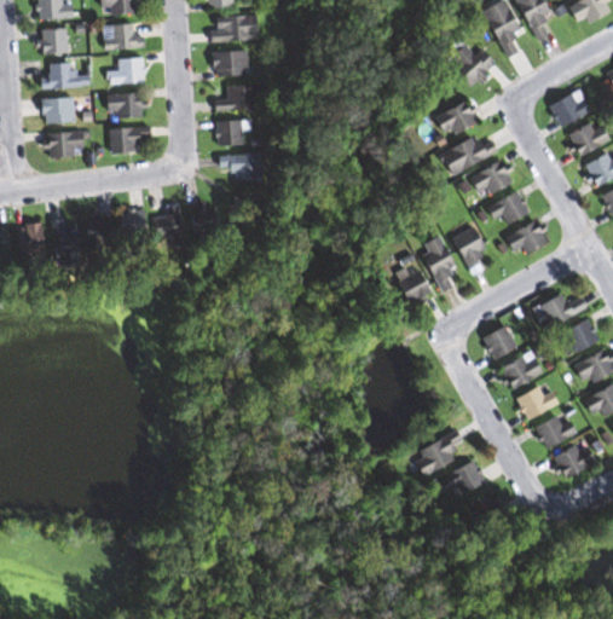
[(38,0),(38,19),(74,21),(74,5),(64,5),(64,0),(38,0)]
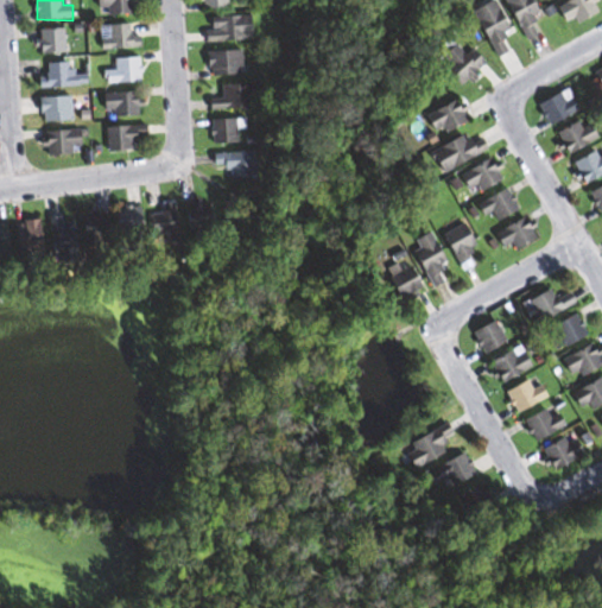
[(135,0),(97,0),(97,14),(137,14),(135,0)]
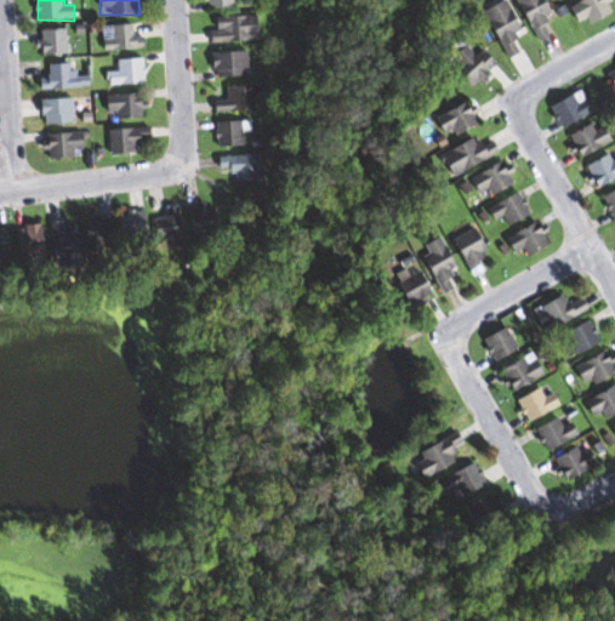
[(520,52),(516,39),(523,35),(507,0),(505,0),(485,9),(507,60),(520,52)]
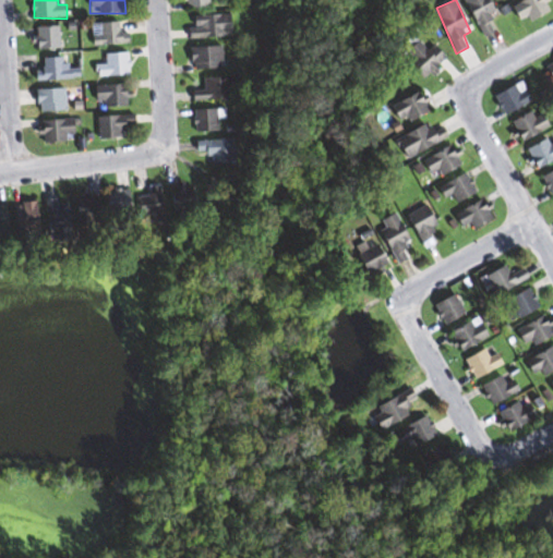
[(466,0),(481,37),(500,31),(488,0),(466,0)]
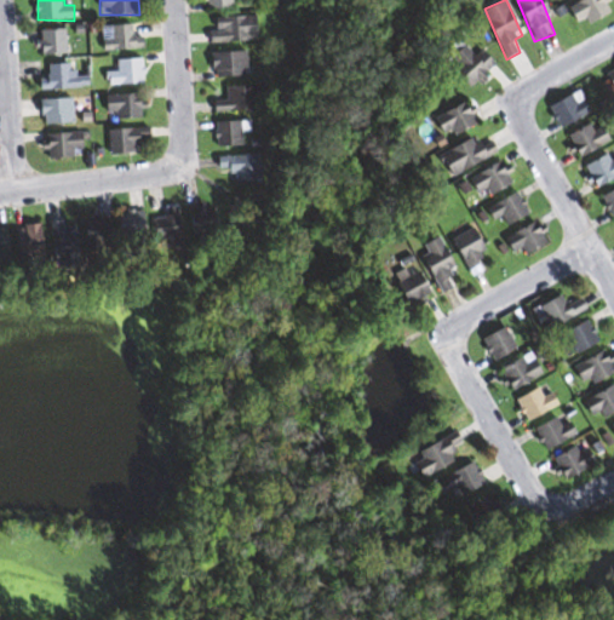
[(613,10),(607,0),(580,0),(568,6),(579,27),(613,10)]
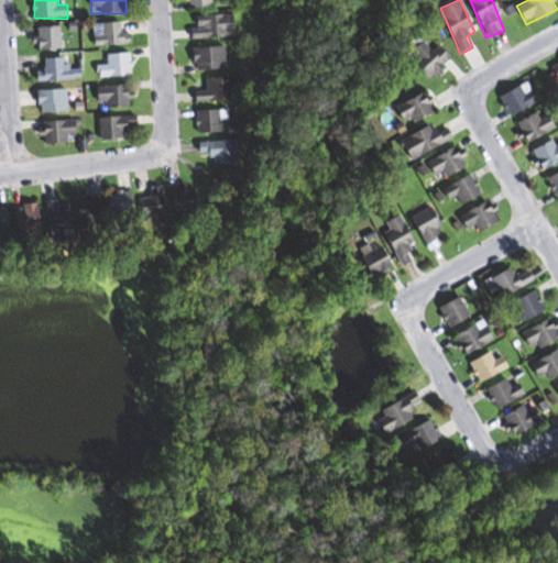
[(194,39),(234,37),(234,15),(194,15),(194,39)]
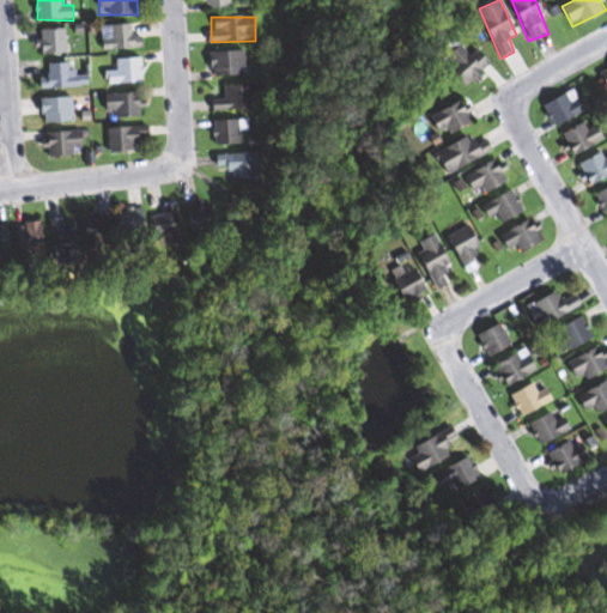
[(144,36),(134,36),(134,25),(102,25),(102,50),(144,50),(144,36)]
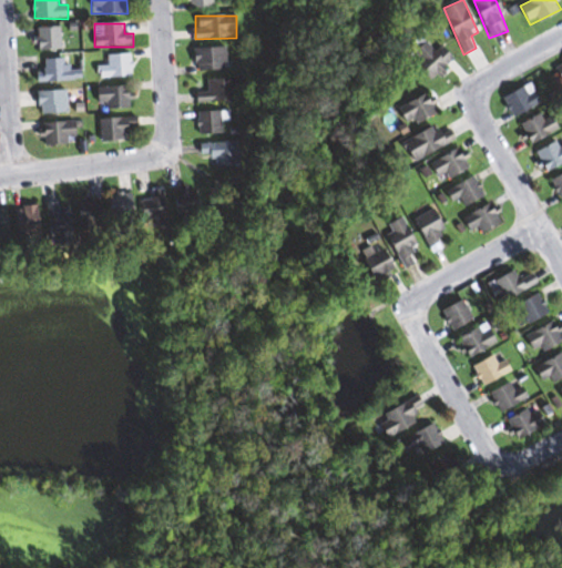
[(62,49),(62,27),(38,27),(38,50),(62,49)]
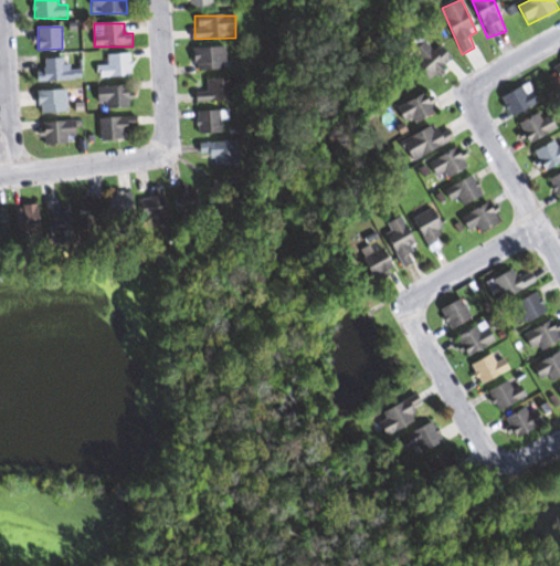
[(431,80),(453,59),(441,45),(434,51),(420,35),(404,51),(431,80)]
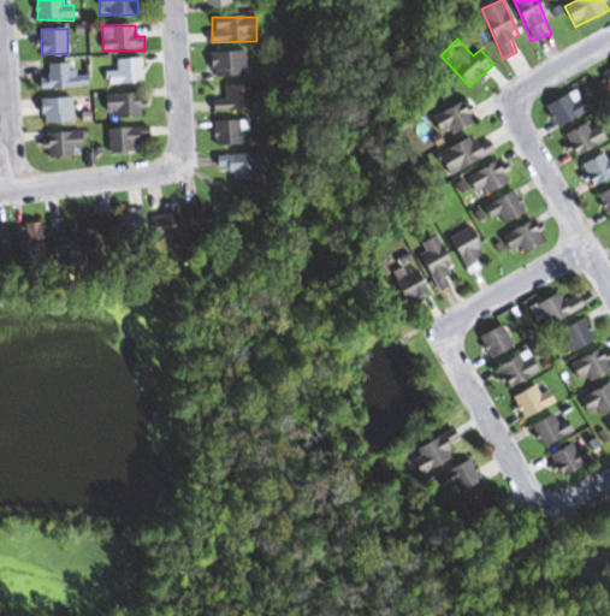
[(247,75),(247,52),(213,52),(213,75),(247,75)]
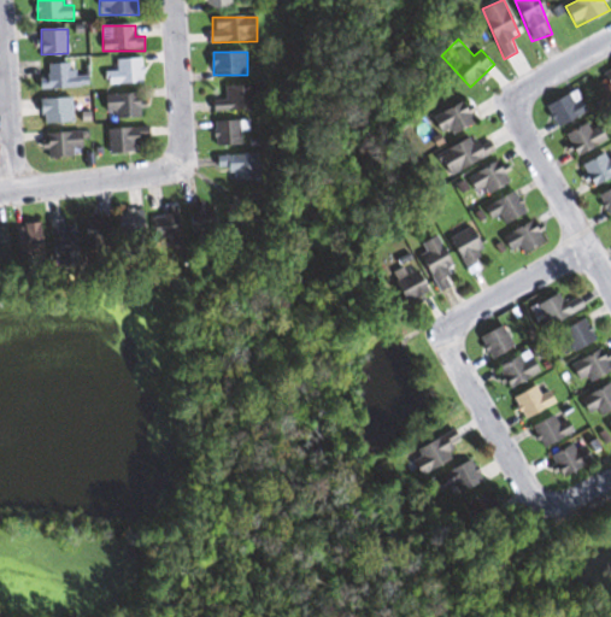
[(145,84),(145,59),(118,59),(118,71),(109,71),(109,84),(145,84)]
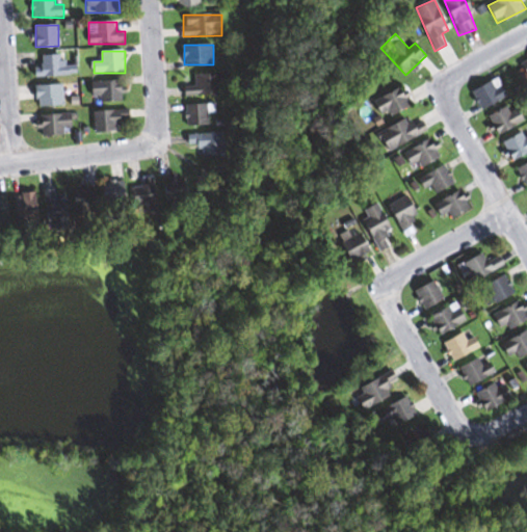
[(34,76),(76,76),(76,63),(59,63),(59,54),(43,54),(43,67),(34,67),(34,76)]
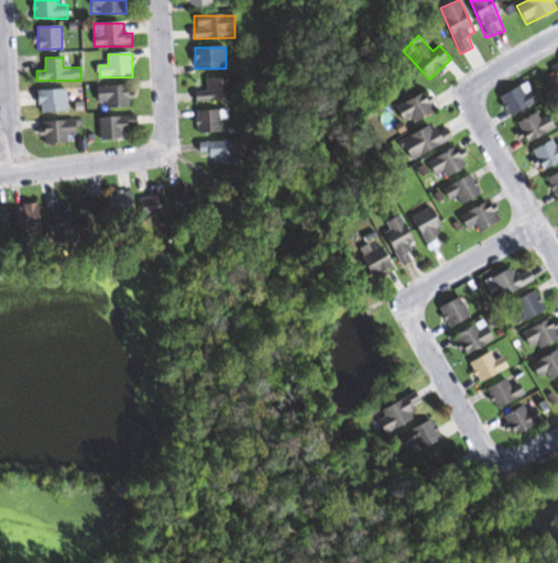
[(196,101),(236,101),(236,78),(207,78),(207,91),(196,91),(196,101)]
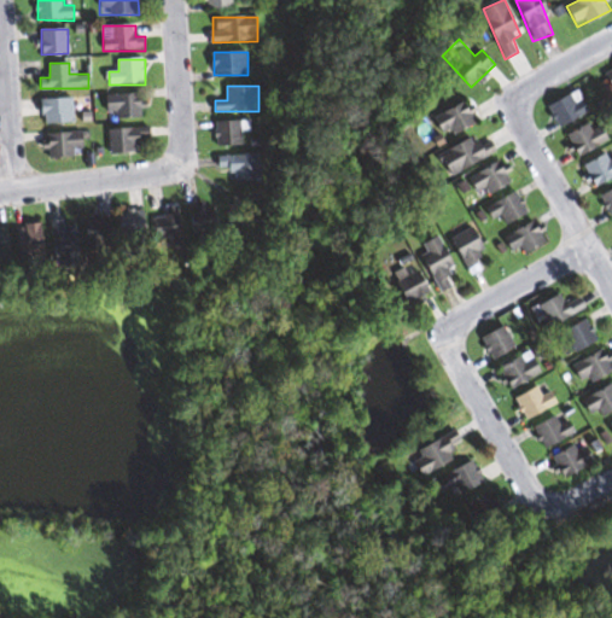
[(548,105),(560,128),(592,111),(580,88),(548,105)]
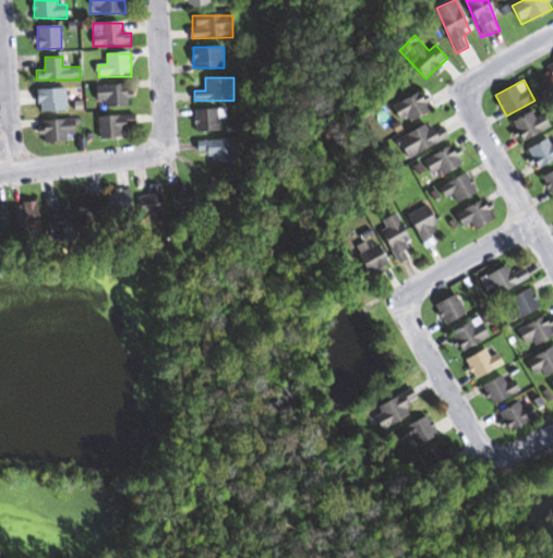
[(131,85),(96,85),(96,107),(131,107),(131,85)]
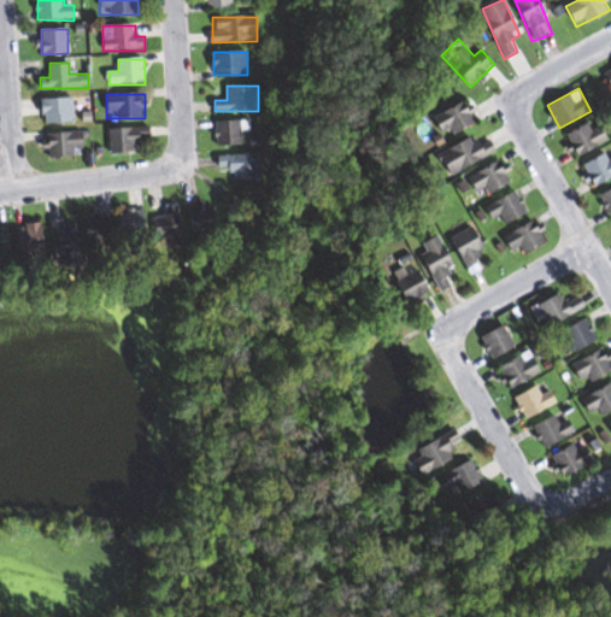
[(42,98),(42,123),(75,123),(75,98),(42,98)]
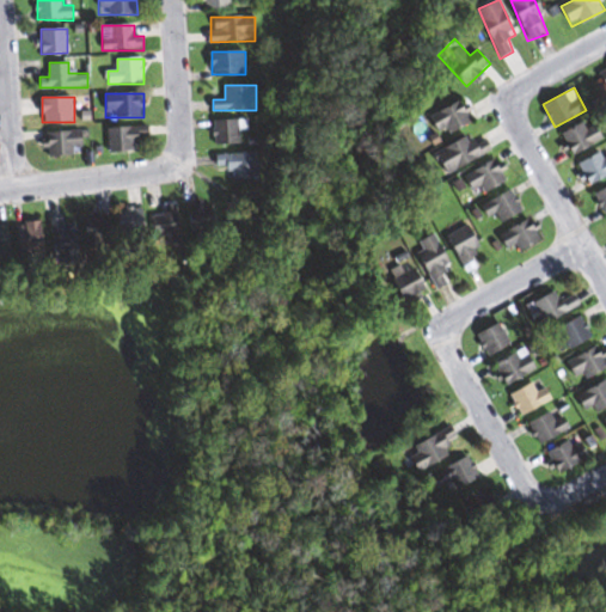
[(430,117),(442,138),(473,120),(461,99),(430,117)]
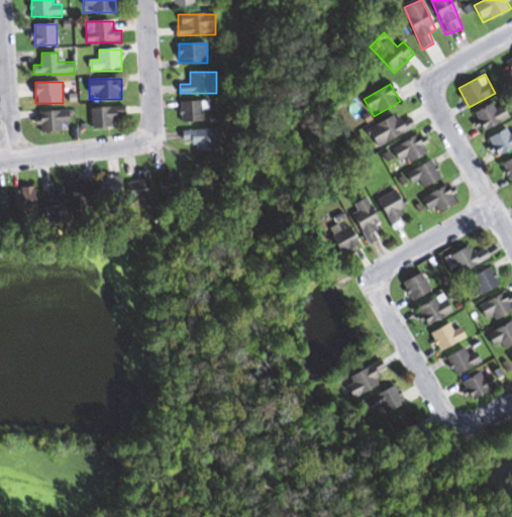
[(182,101),(182,122),(203,121),(203,109),(210,109),(210,101),(182,101)]
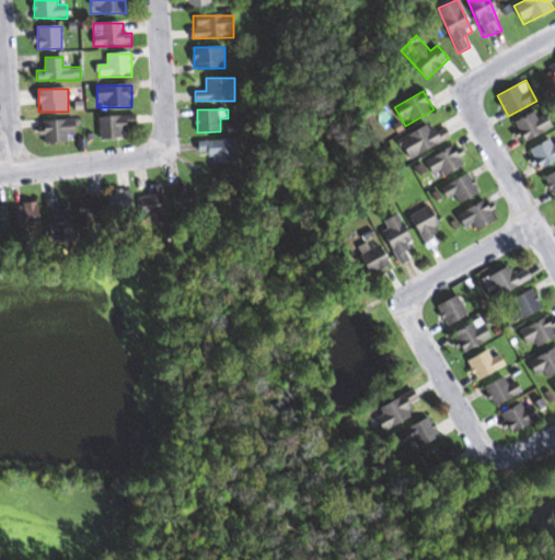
[(538,116),(534,111),(513,124),(525,143),(553,126),(544,112),(538,116)]
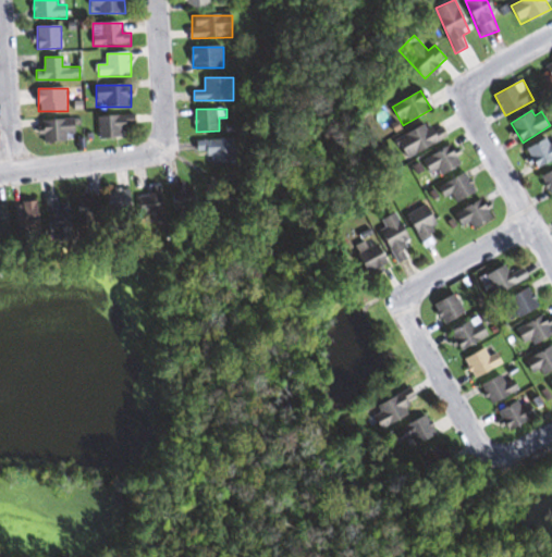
[(98,138),(125,138),(125,125),(136,125),(136,115),(98,115),(98,138)]
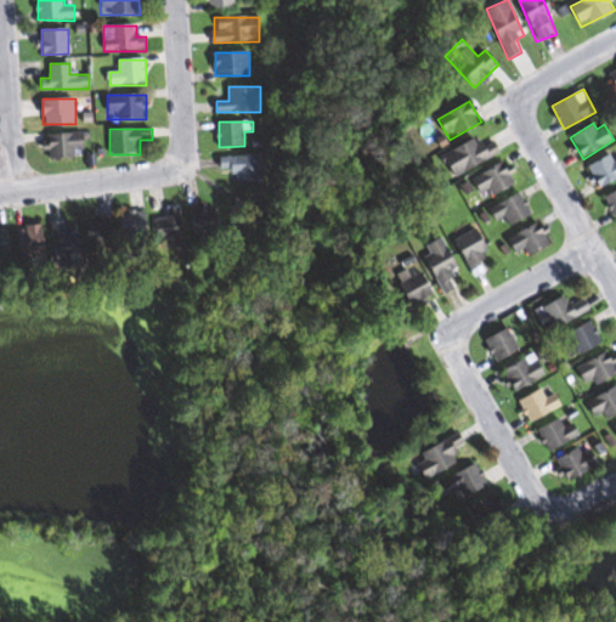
[(46,134),(46,158),(85,158),(85,134),(46,134)]
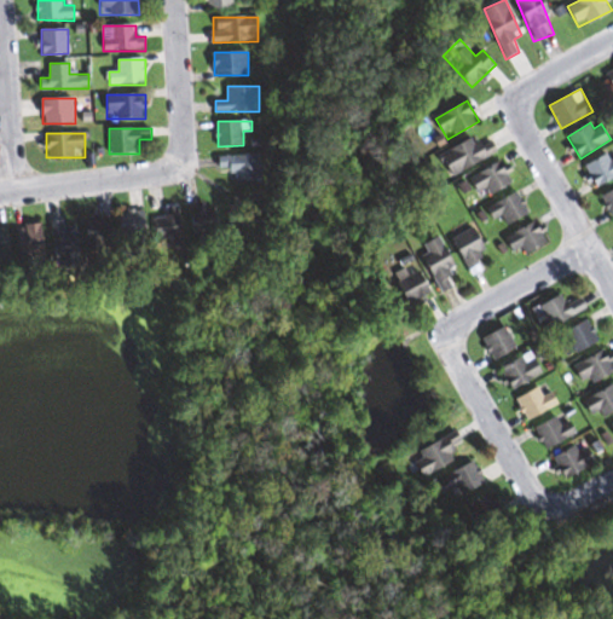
[(492,138),(479,146),(473,138),(440,156),(454,179),(499,151),(492,138)]
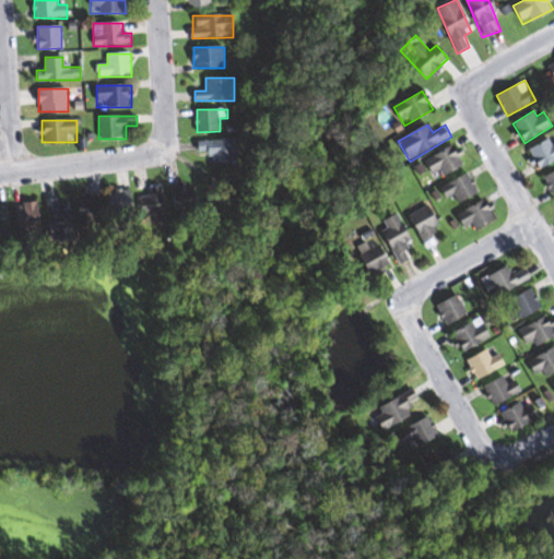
[(553,142),(552,143),(550,139),(528,149),(537,169),(553,162),(553,142)]
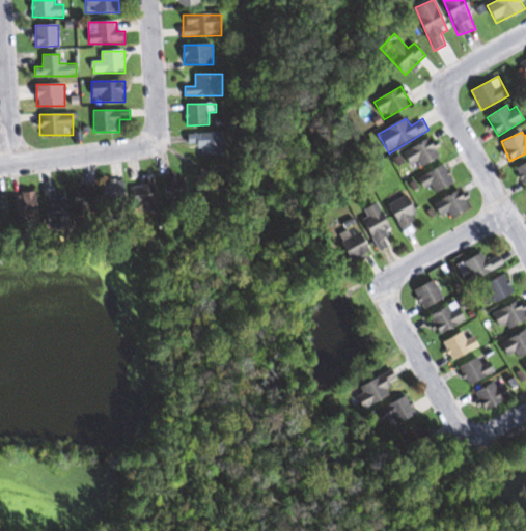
[(225,134),(189,134),(189,145),(201,145),(201,154),(225,154),(225,134)]
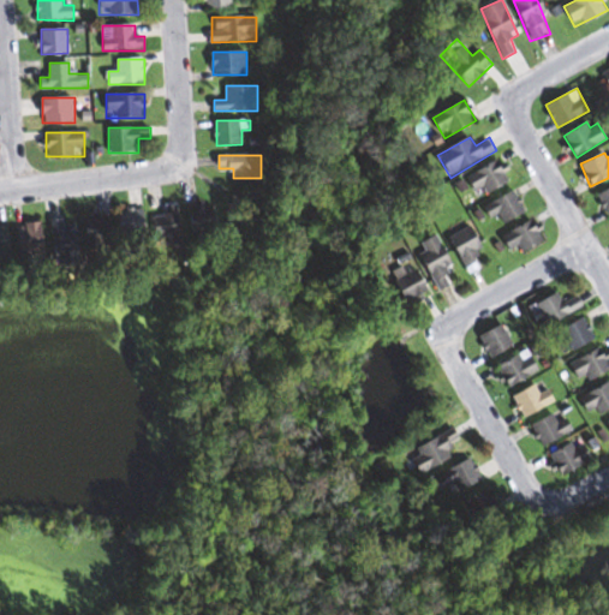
[(511,180),(497,160),(467,178),(481,199),(511,180)]
